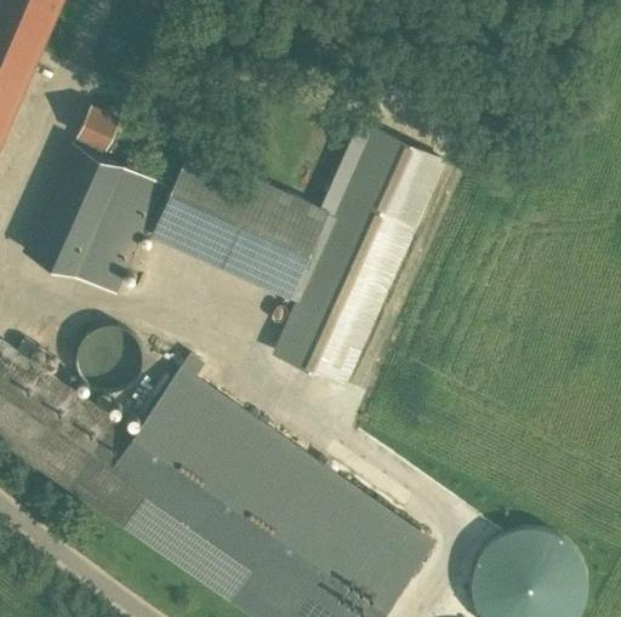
[(0,0),(0,144),(62,0),(0,0)]
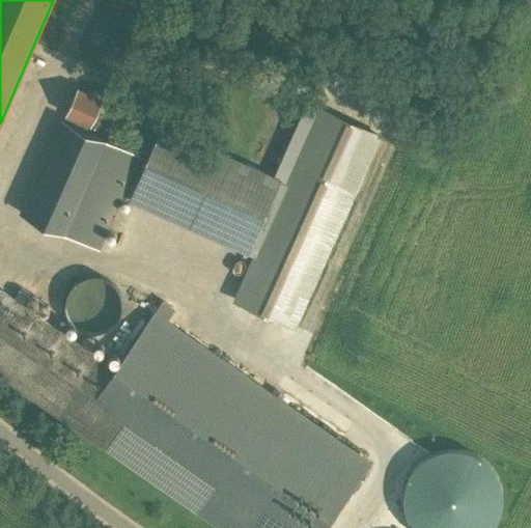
[(102,112),(73,100),(18,223),(96,258),(137,166),(87,143),(102,112)]
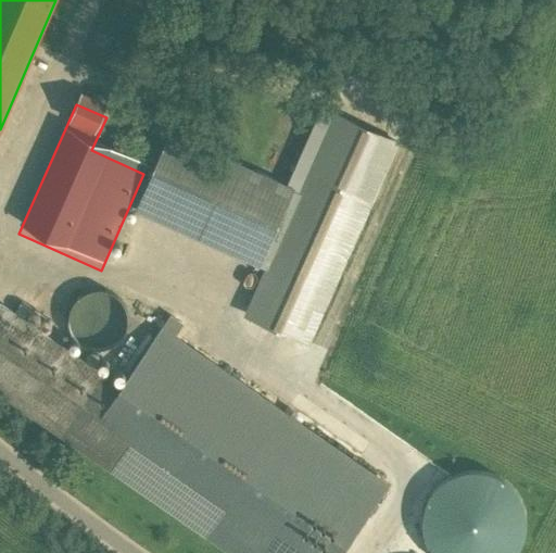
[(287,186),(171,133),(135,213),(265,271),(243,318),(310,348),(401,145),(321,109),(287,186)]
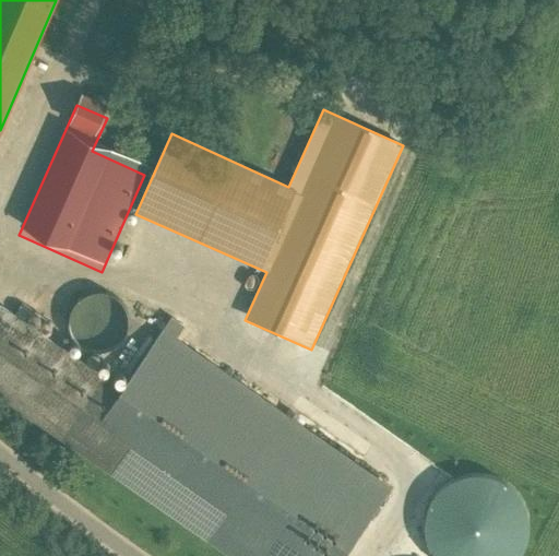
[(107,296),(98,295),(88,296),(78,304),(72,312),(70,322),(73,338),(80,345),(91,352),(106,352),(119,345),(125,336),(128,330),(128,319),(123,307),(116,300),(107,296)]
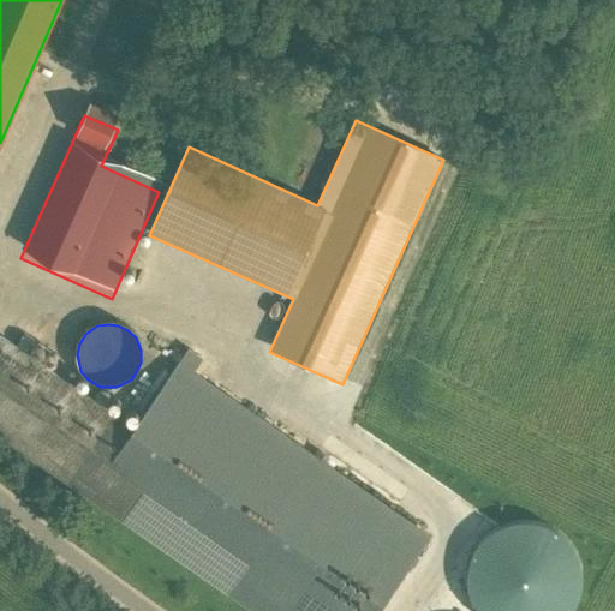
[(130,429),(1,340),(0,341),(0,435),(228,593),(274,528),(130,429)]
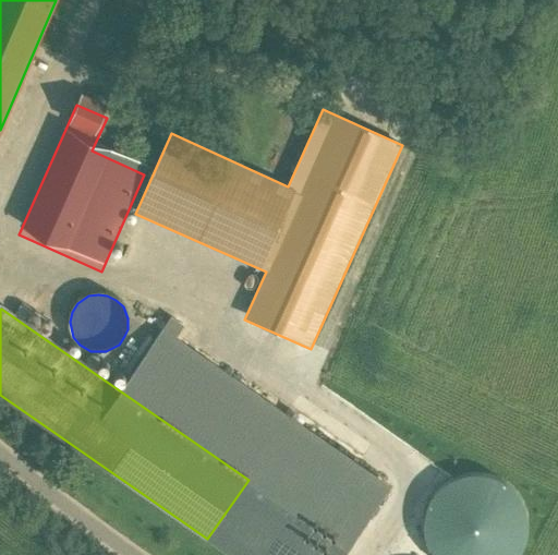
[(161,327),(118,389),(249,480),(207,539),(230,554),(339,554),(388,486),(161,327)]
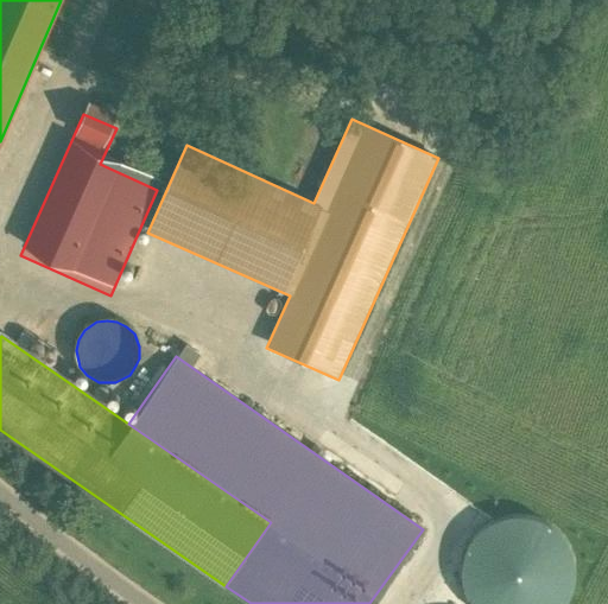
[(461,573),(463,591),(469,603),(568,603),(575,586),(576,567),(570,548),(558,533),(543,522),(524,516),(505,519),(487,526),(473,539),(463,554),(461,573)]
